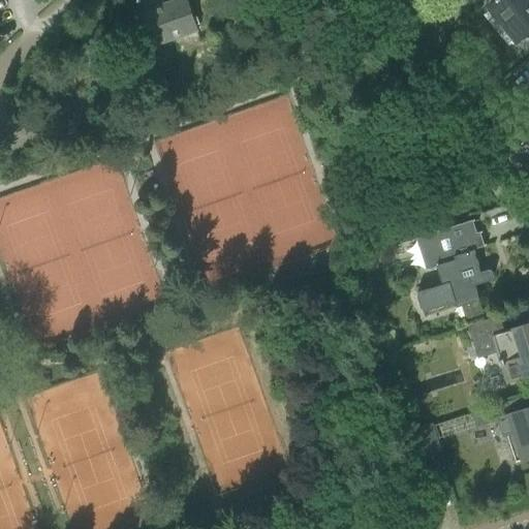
[(148,14),(147,11),(144,12),(155,47),(197,31),(186,0),(178,0),(167,4),(169,7),(148,14)]
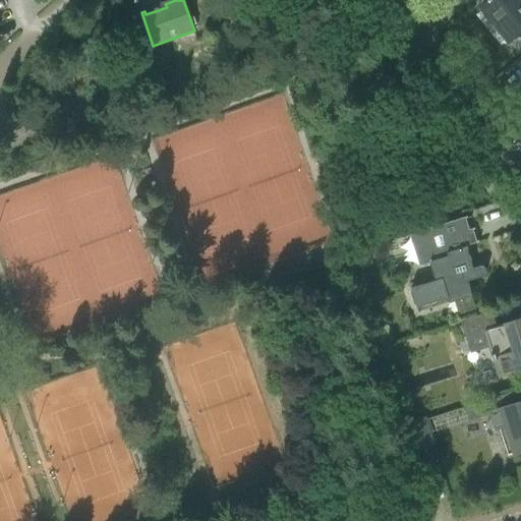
[(494,32),(505,46),(509,42),(510,43),(520,33),(520,0),(488,0),(487,1),(488,2),(481,8),(483,9),(499,27),(494,32)]
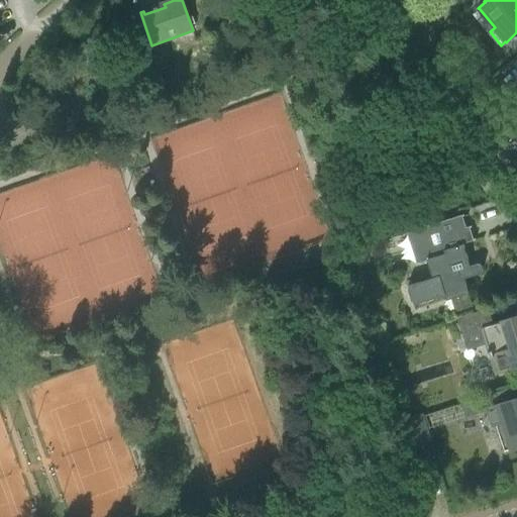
[(432,279),(408,287),(414,306),(445,296),(447,301),(450,300),(454,312),(473,306),(470,294),(464,280),(479,275),(481,274),(482,273),(483,271),(483,269),(482,267),(481,266),(479,265),(477,265),(471,267),(463,244),(462,244),(474,240),(474,239),(470,228),(470,227),(466,228),(462,217),(461,215),(409,232),(410,234),(419,263),(418,263),(419,265),(427,262),(432,279)]
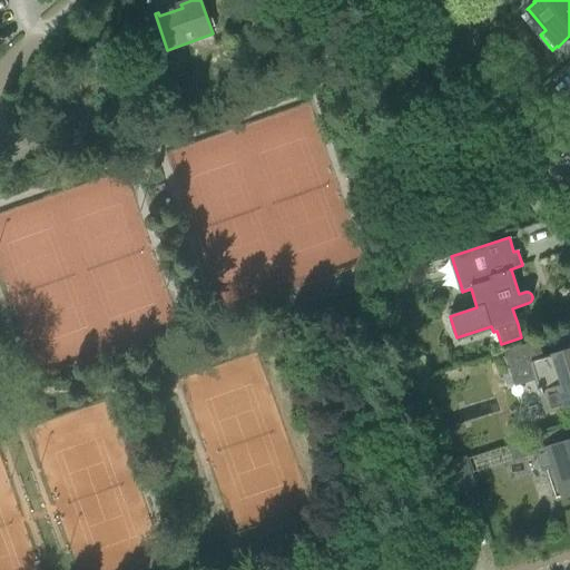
[(536,342),(514,349),(507,351),(512,369),(531,363),(539,389),(538,390),(539,395),(541,395),(547,413),(569,405),(569,350),(541,360),(536,342)]
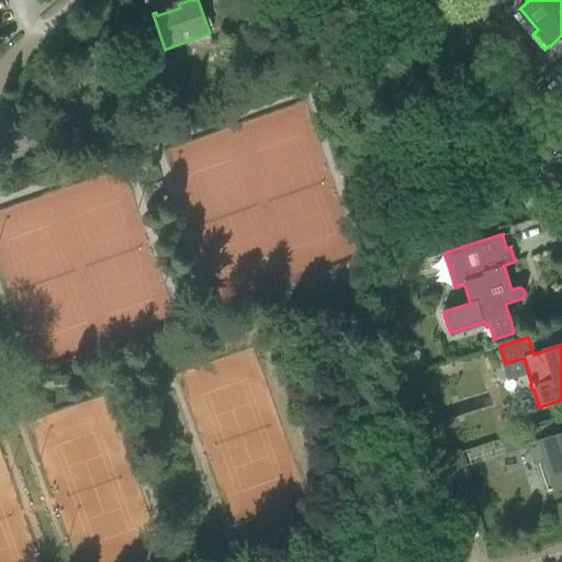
[(539,461),(542,471),(549,492),(561,486),(561,427),(560,420),(528,431),(532,445),(531,445),(537,462),(539,461)]
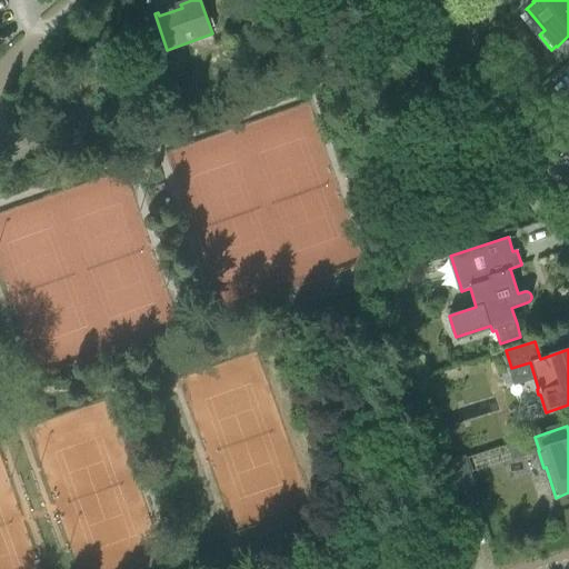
[(463,459),(438,467),(446,492),(471,485),(463,459)]
